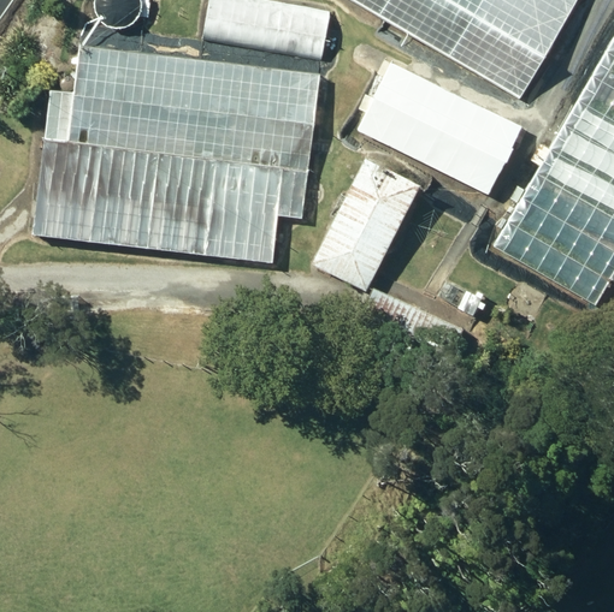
[(95,0),(95,5),(96,15),(102,22),(110,27),(119,28),(128,25),(135,21),(140,12),(141,4),(140,0),(95,0)]
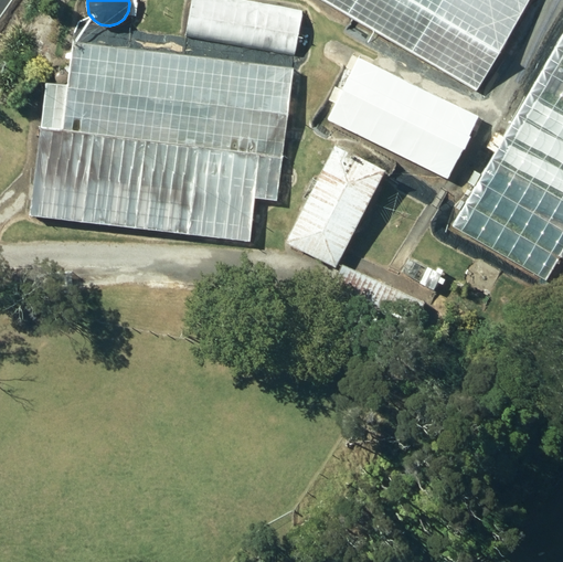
[(190,0),(183,40),(294,59),(301,13),(226,0),(190,0)]
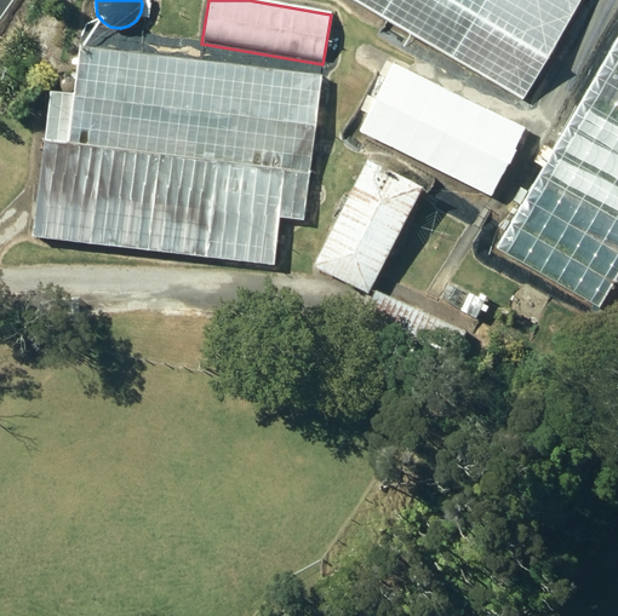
[(352,0),(524,99),(581,0),(352,0)]
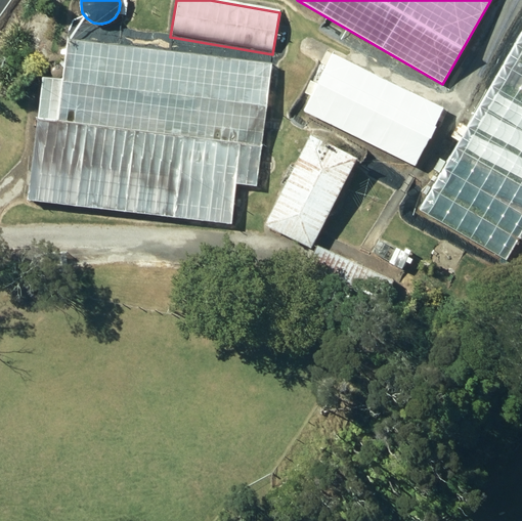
[(419,209),(507,261),(518,241),(521,243),(521,33),(469,127),(460,122),(451,137),(458,141),(419,209)]
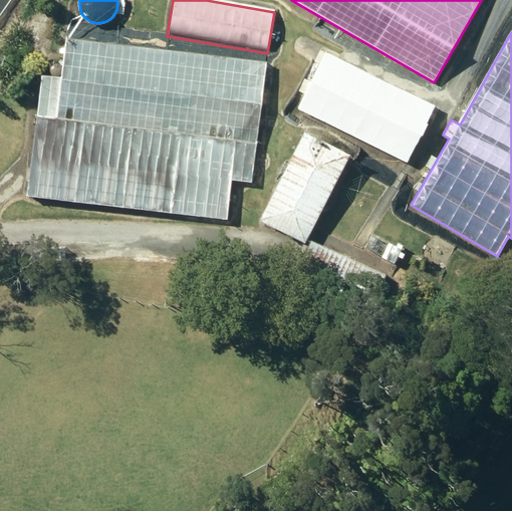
[(26,196),(226,219),(231,180),(252,183),(266,61),(66,39),(61,75),(40,74),(26,196)]
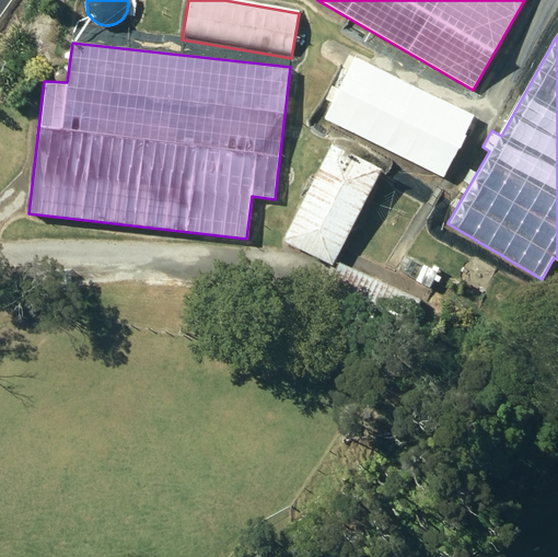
[(325,119),(444,177),(474,115),(355,58),(325,119)]
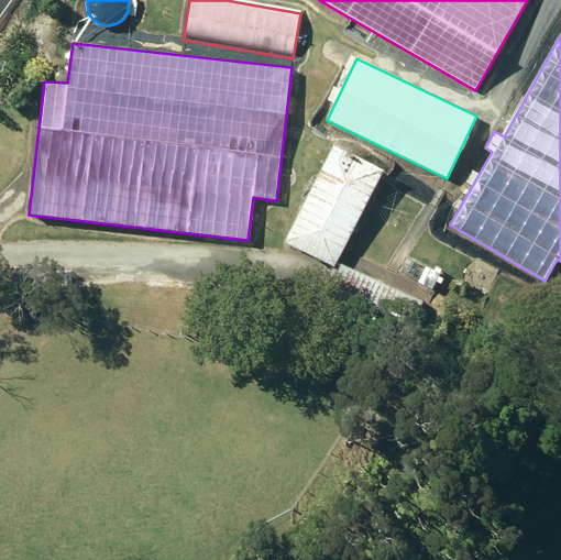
[(286,241),(336,266),(385,166),(336,141),(286,241)]
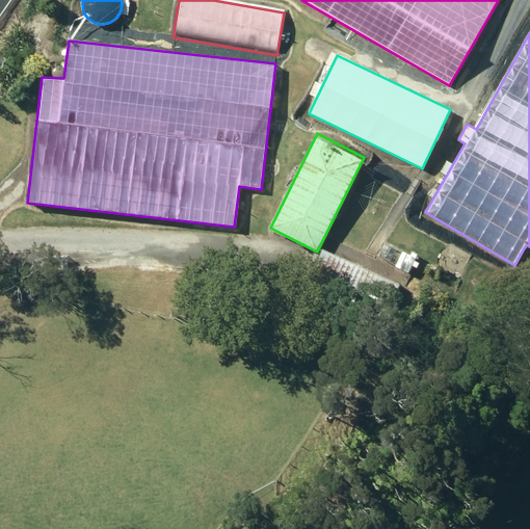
[(376,259),(407,274),(416,259),(383,244),(376,259)]
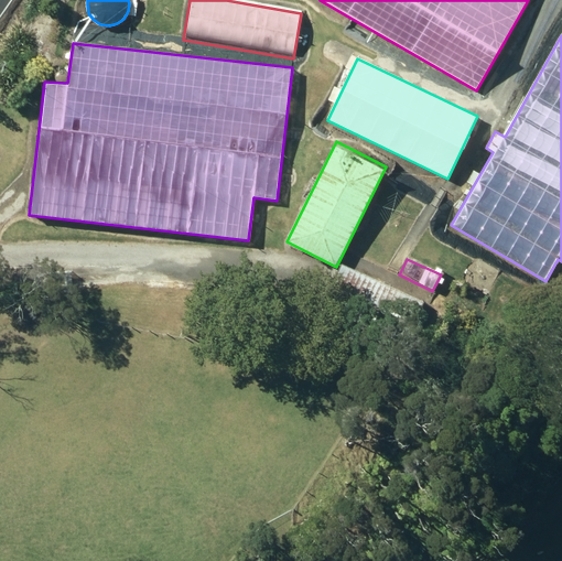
[(323,303),(407,342),(425,302),(341,263),(323,303)]
